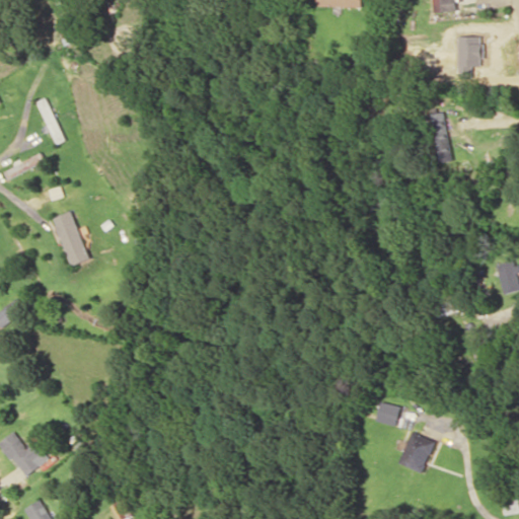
[(457,9),(456,0),(432,0),(433,10),(457,9)]
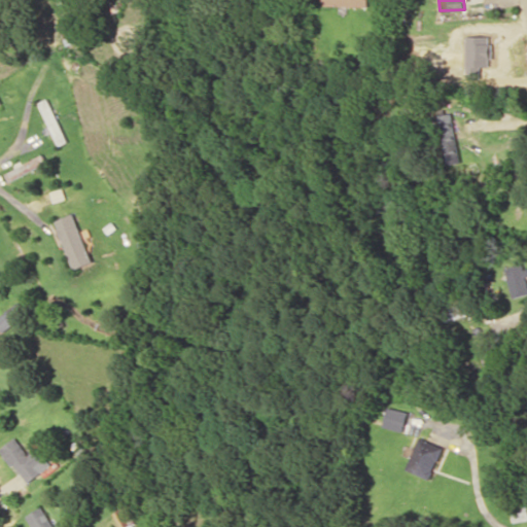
[(39,102),(60,145),(68,141),(48,98),(39,102)]
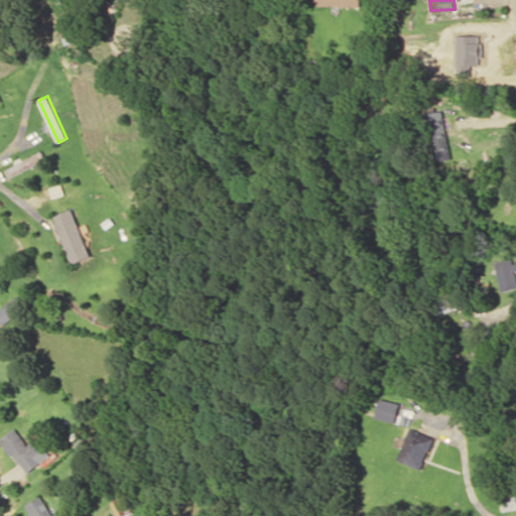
[(437,161),(450,158),(442,110),(429,112),(437,161)]
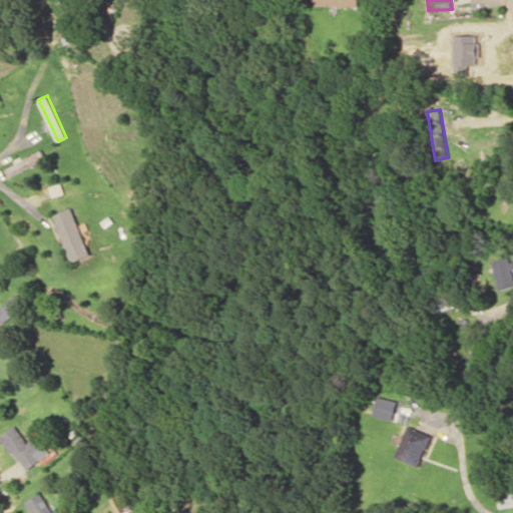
[(46,157),(42,149),(6,167),(10,175),(46,157)]
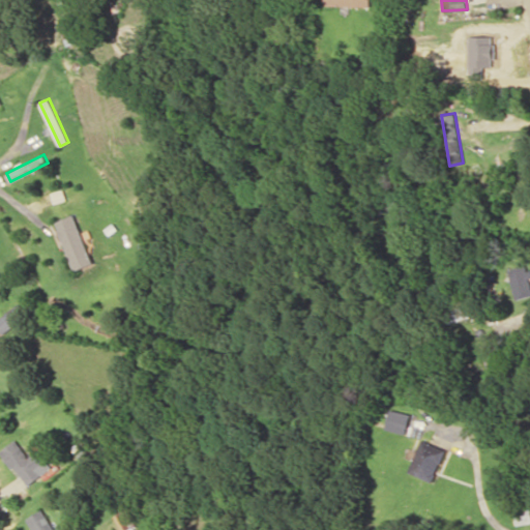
[(95,262),(75,213),(55,222),(76,270),(95,262)]
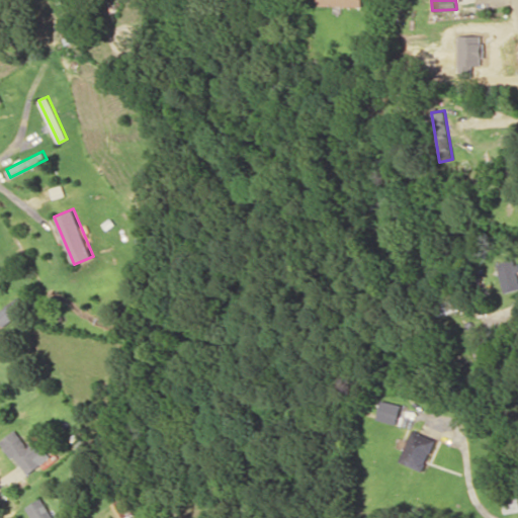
[(496,263),(505,292),(517,287),(517,269),(514,258),(496,263)]
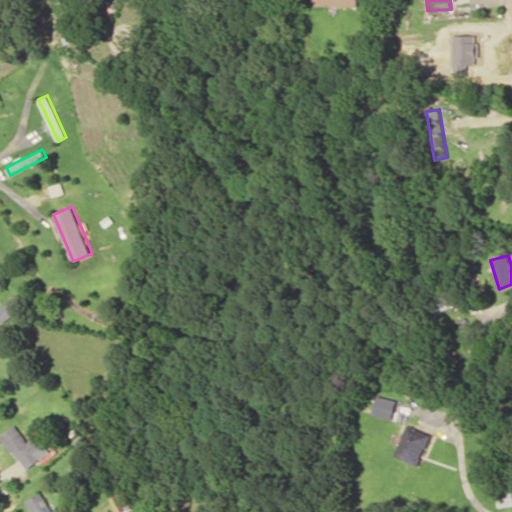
[(20,309),(12,298),(0,306),(0,319),(2,322),(20,309)]
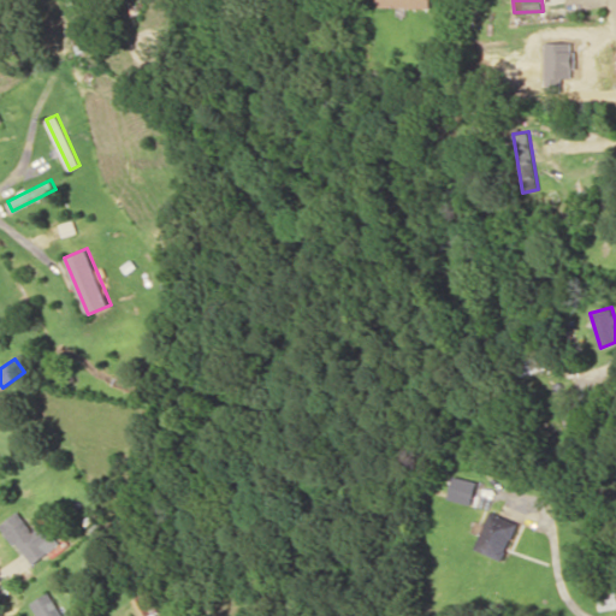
[(477,479),(452,475),(449,498),(473,503),(477,479)]
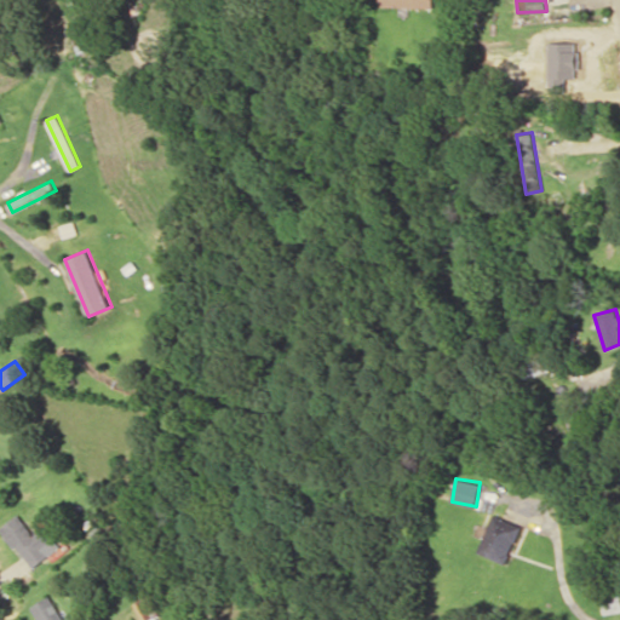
[(58,539),(46,524),(35,534),(18,514),(1,527),(33,568),(51,555),(46,549),(58,539)]
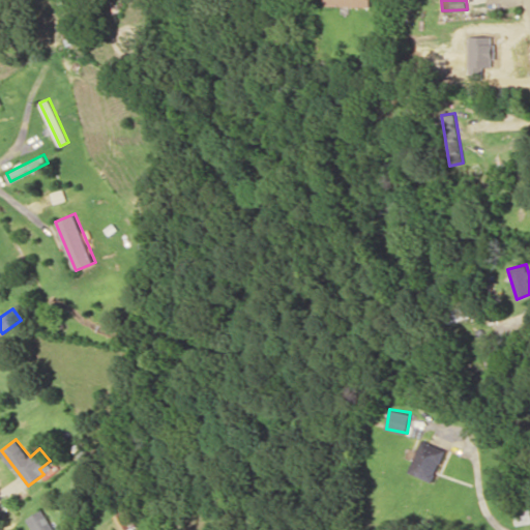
[(433,481),(446,449),(422,439),(409,471),(433,481)]
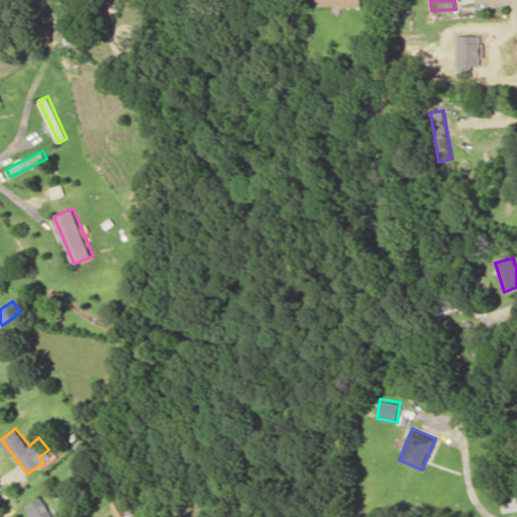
[(27,504),(33,516),(55,516),(44,496),(27,504)]
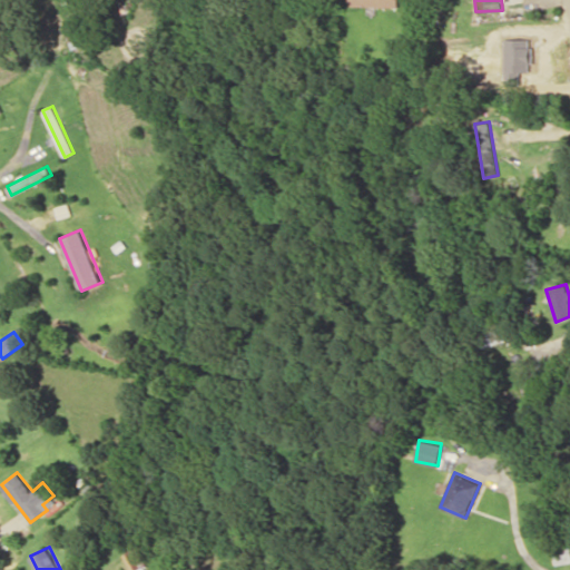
[(147,569),(135,548),(123,554),(130,569),(147,569)]
